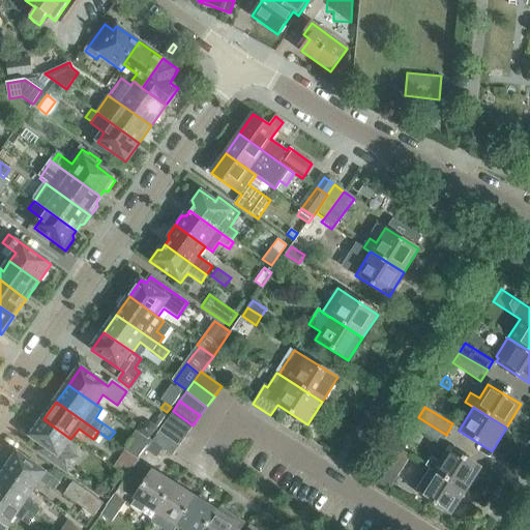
[(166,420),(185,435),(193,425),(173,411),(166,420)]
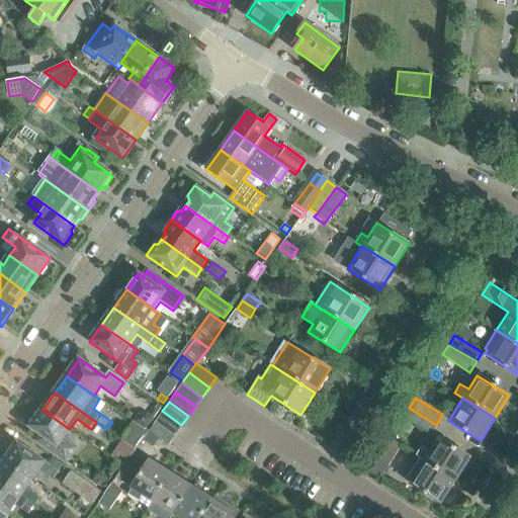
[(436,425),(409,408),(402,419),(429,435),(436,425)]
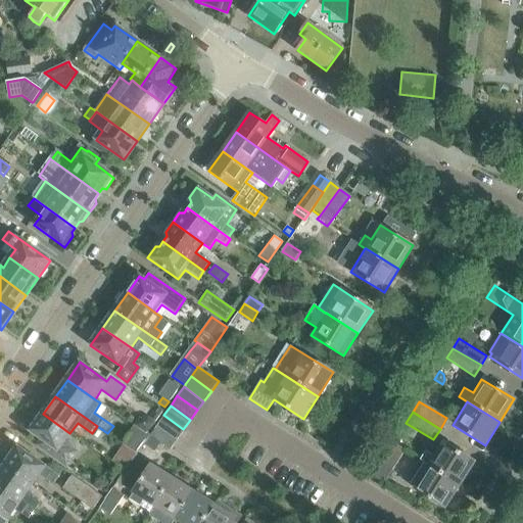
[(67,467),(78,453),(63,442),(69,433),(43,414),(31,431),(41,439),(37,445),(67,467)]
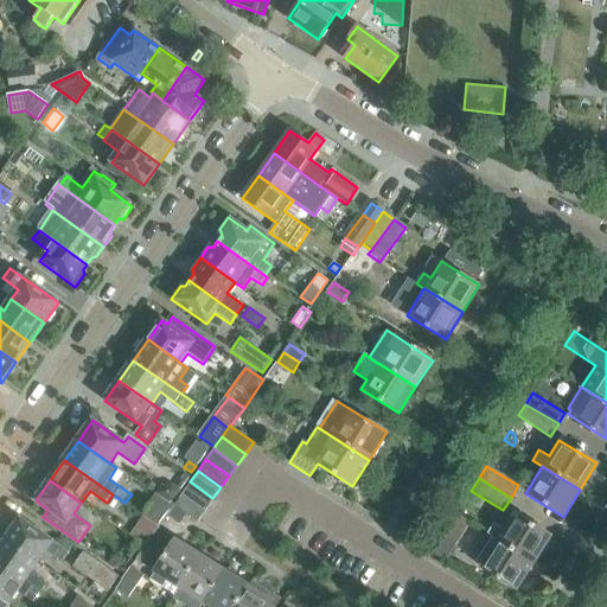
[(181,493),(204,510),(212,498),(190,481),(181,493)]
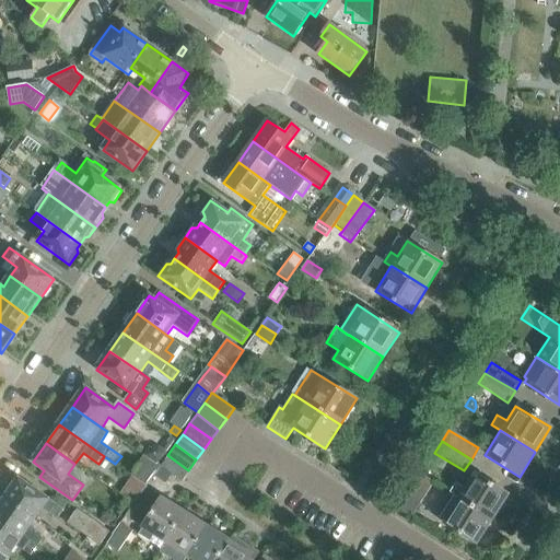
[(166,452),(158,446),(150,447),(144,455),(158,464),(166,452)]
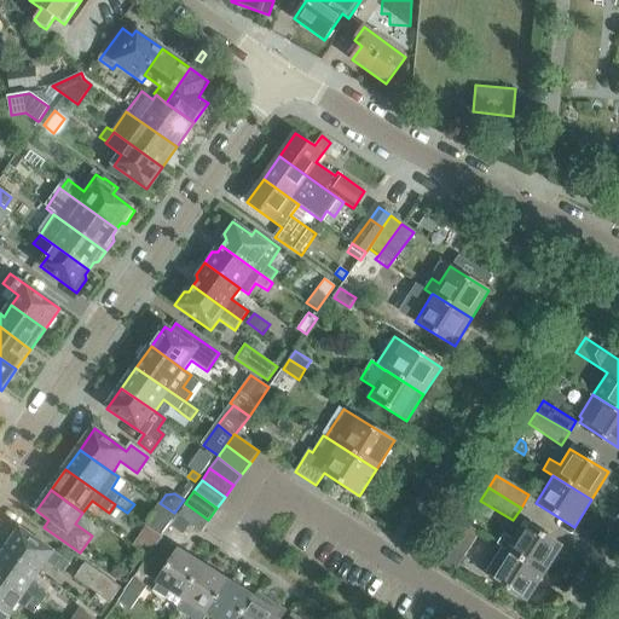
[(160,503),(145,524),(148,525),(149,527),(163,536),(171,526),(177,515),(174,514),(174,513),(160,503)]
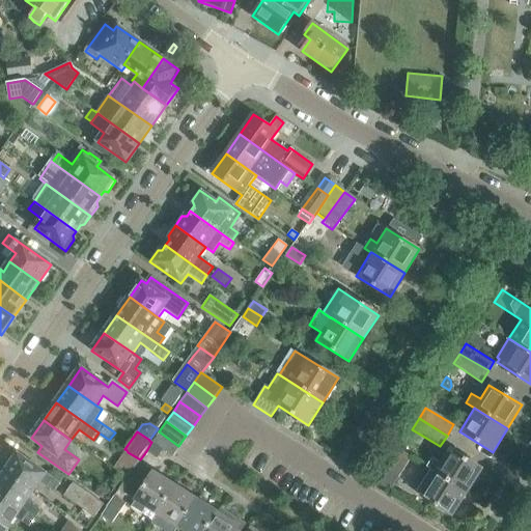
[(151,442),(171,456),(178,446),(159,431),(151,442)]
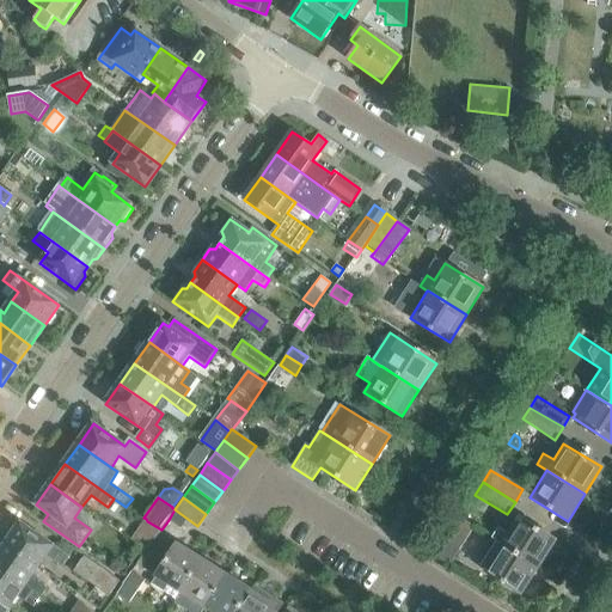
[(489,539),(495,543),(537,570),(555,542),(518,518),(507,536),(496,530),(489,539)]
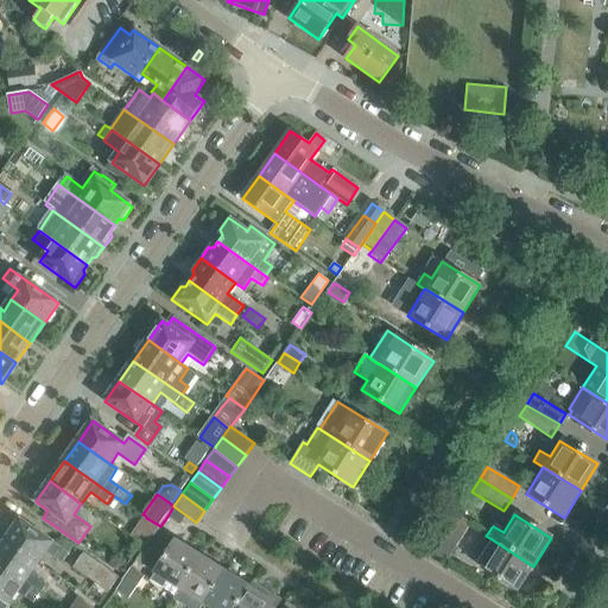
[(456,515),(434,553),(432,553),(445,562),(469,524),(456,515)]
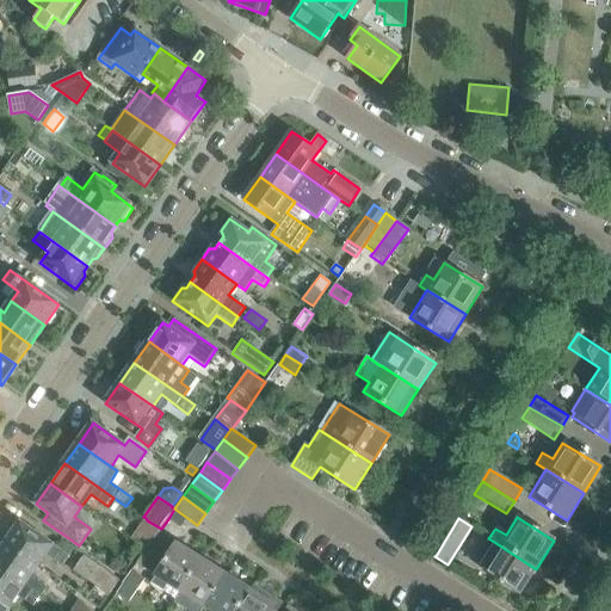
[(38,567),(47,556),(62,567),(69,557),(20,523),(16,530),(13,528),(2,542),(38,567)]
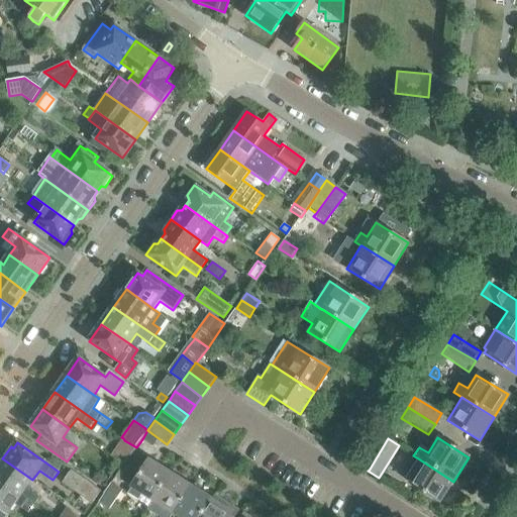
[(144,463),(131,454),(125,462),(115,478),(130,487),(129,488),(131,488),(127,494),(138,500),(142,494),(151,499),(170,471),(148,457),(144,463)]
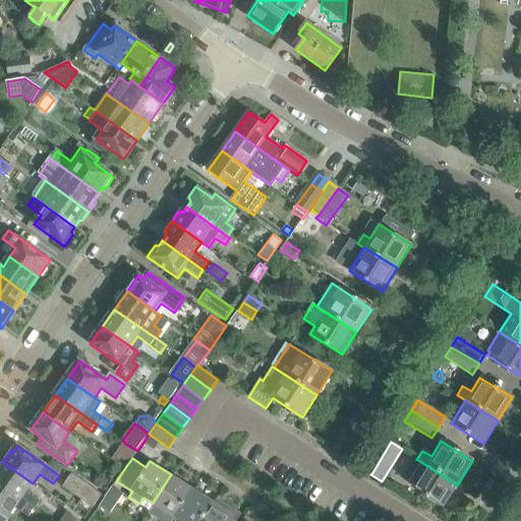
[(0,485),(34,510),(39,503),(25,493),(33,483),(2,462),(0,464),(0,485)]
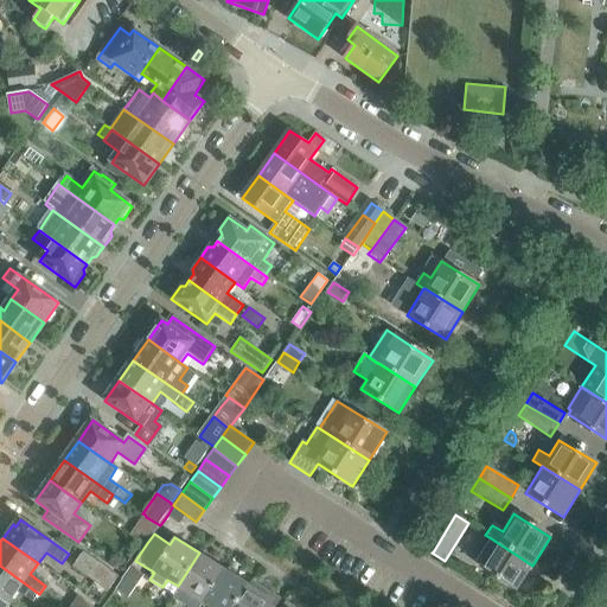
[(474,563),(517,590),(532,566),(491,538),(474,563)]
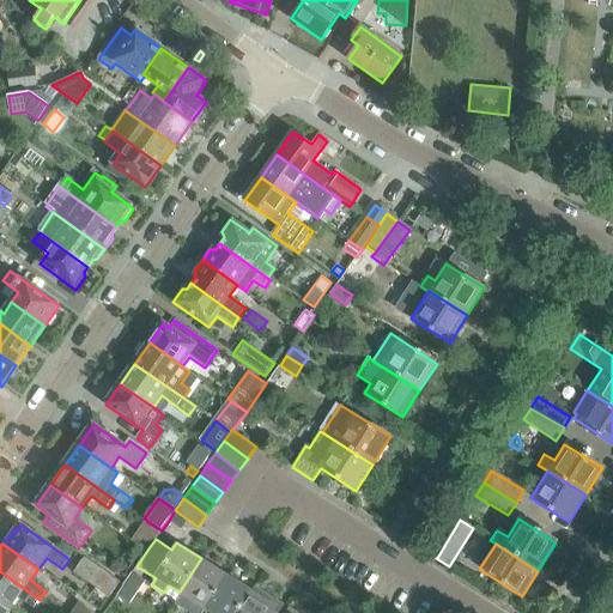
[(109,598),(120,582),(85,557),(73,572),(109,598)]
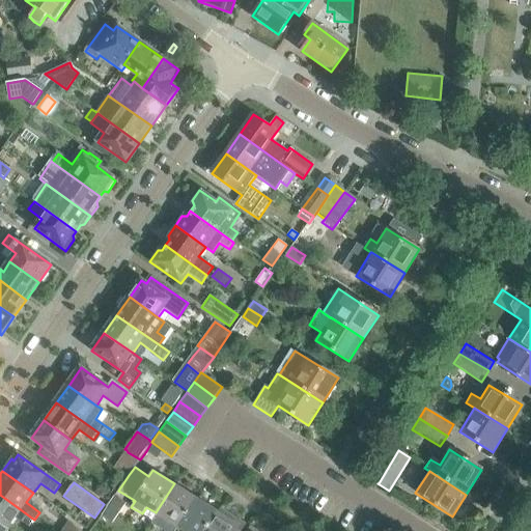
[(151,523),(164,530),(174,530),(177,527),(176,526),(195,497),(174,483),(156,512),(157,513),(151,523)]
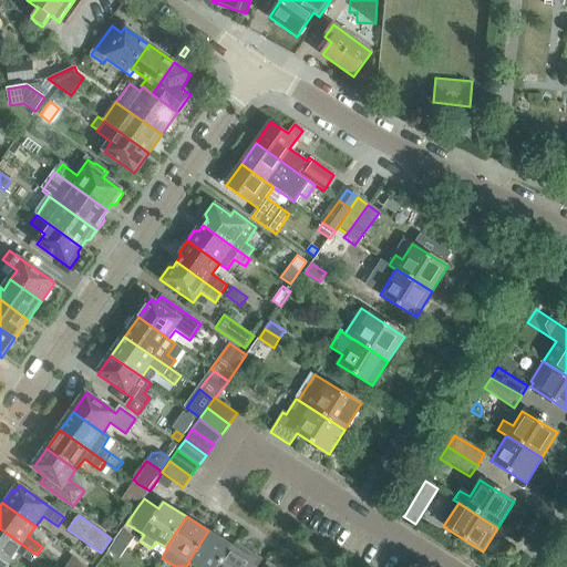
[(31,563),(37,555),(0,528),(0,556),(9,563),(17,553),(31,563)]
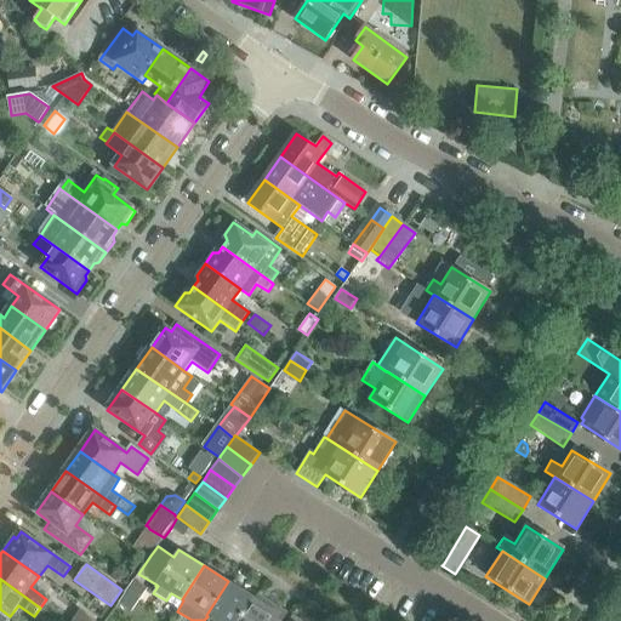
[(147,588),(135,580),(119,603),(131,611),(147,588)]
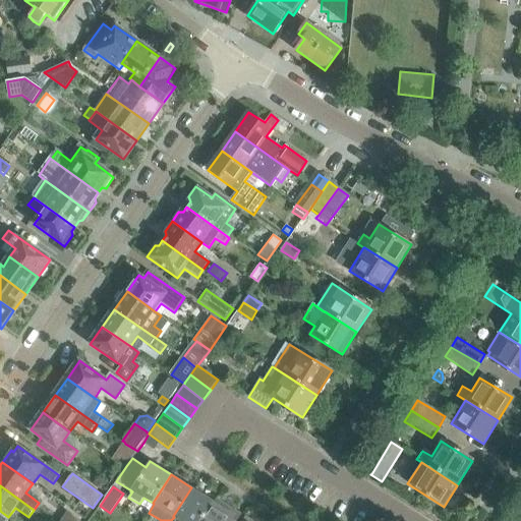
[(173,516),(174,517),(180,520),(199,520),(213,501),(191,487),(173,516)]
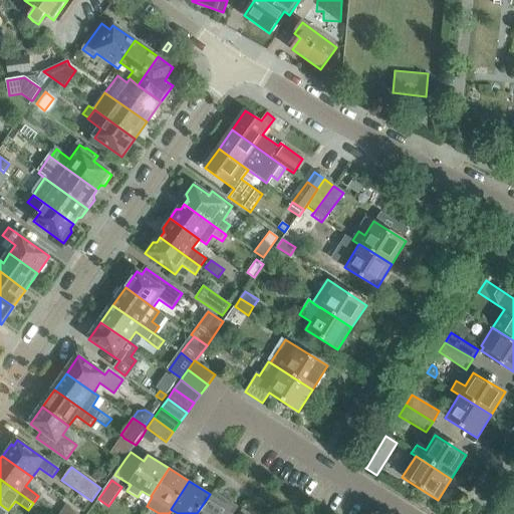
[(217,499),(210,494),(197,513),(231,513),(237,505),(219,494),(217,499)]
